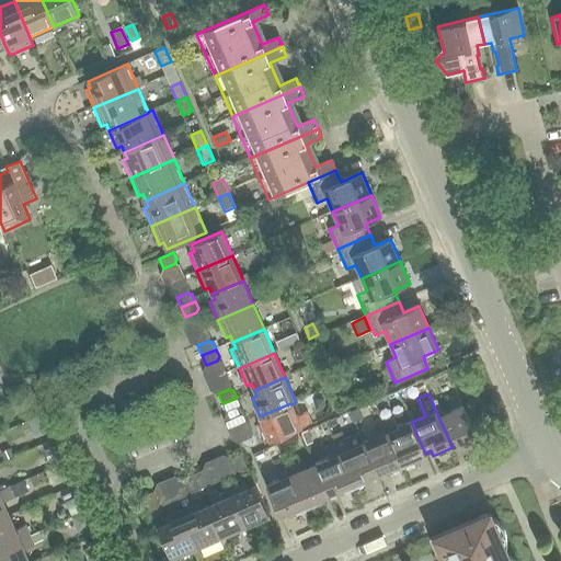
[(451,411),(438,416),(453,447),(457,445),(459,449),(478,442),(458,396),(447,401),(451,411)]
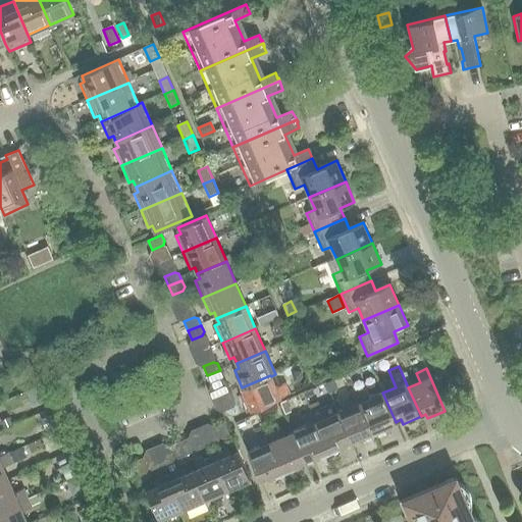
[(223,376),(220,370),(207,375),(211,384),(222,380),(223,376)]
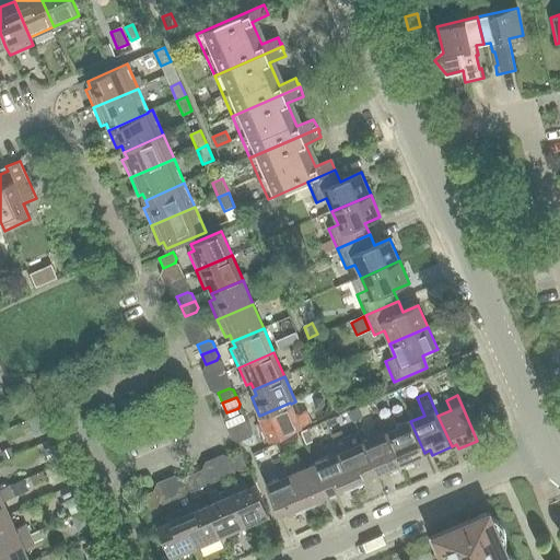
[(290,403),(259,416),(261,421),(257,423),(265,442),(311,422),(305,411),(296,416),(291,404),(290,403)]
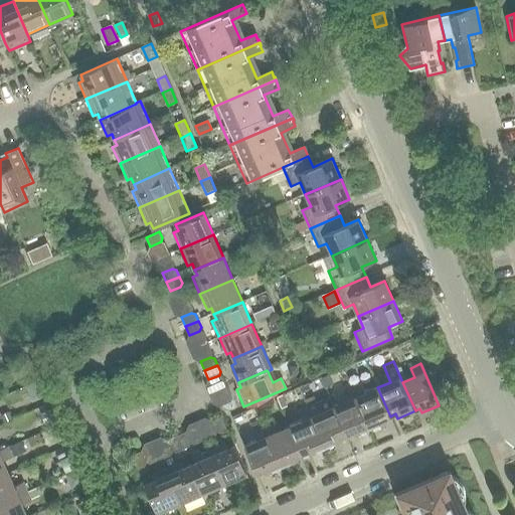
[(361,384),(351,388),(370,431),(386,422),(384,418),(390,416),(377,387),(365,393),(361,384)]
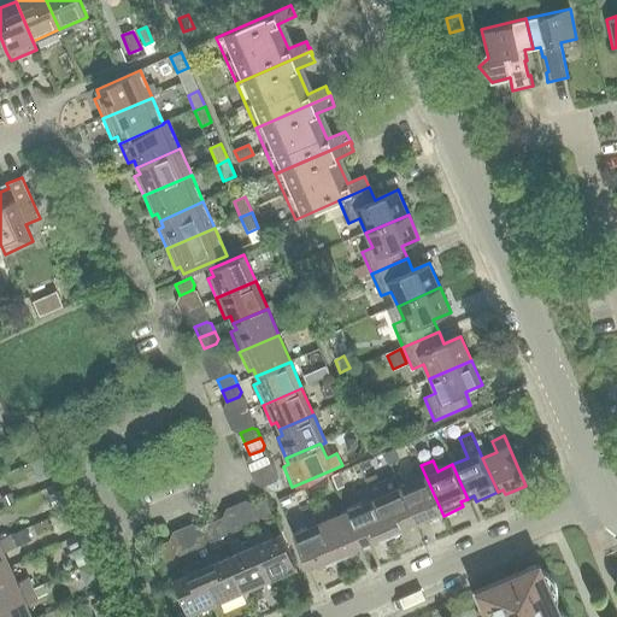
[(423,524),(444,516),(421,465),(410,470),(415,481),(399,487),(415,522),(421,518),(423,524)]
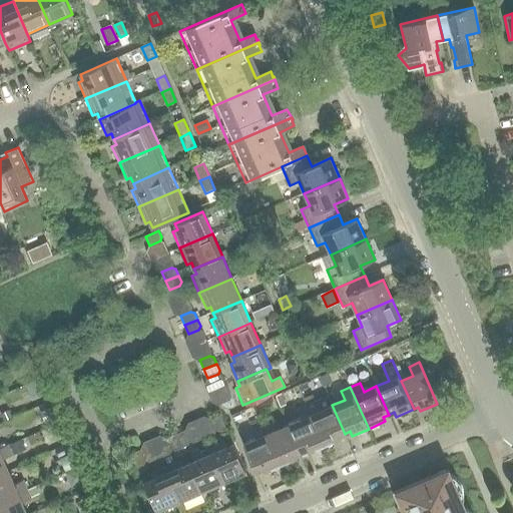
[(286,404),(282,394),(276,397),(281,407),(286,404)]
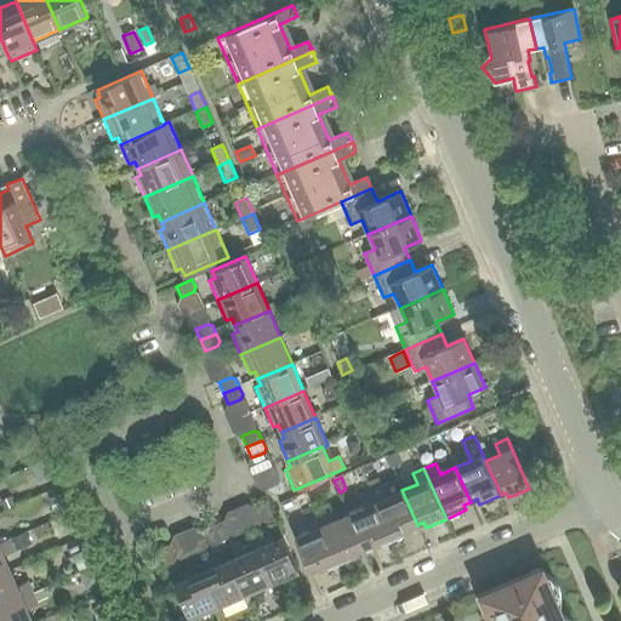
[(371,491),(370,491),(393,542),(412,534),(410,528),(417,525),(402,490),(387,497),(379,478),(368,483),(371,491)]
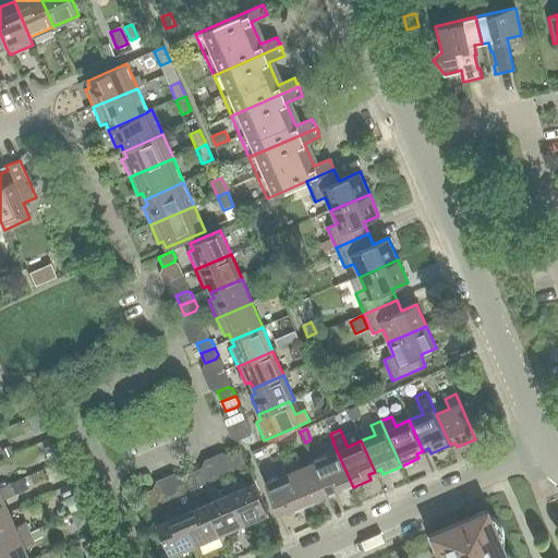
[(335,495),(353,487),(332,441),(323,446),(327,456),(313,462),(327,493),(332,490),(335,495)]
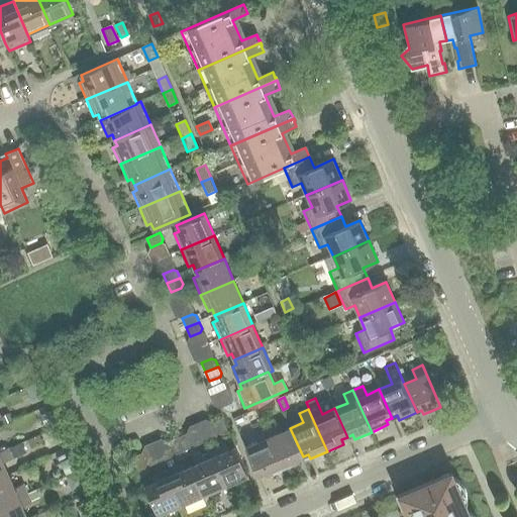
[(52,411),(40,416),(45,426),(56,422),(52,411)]
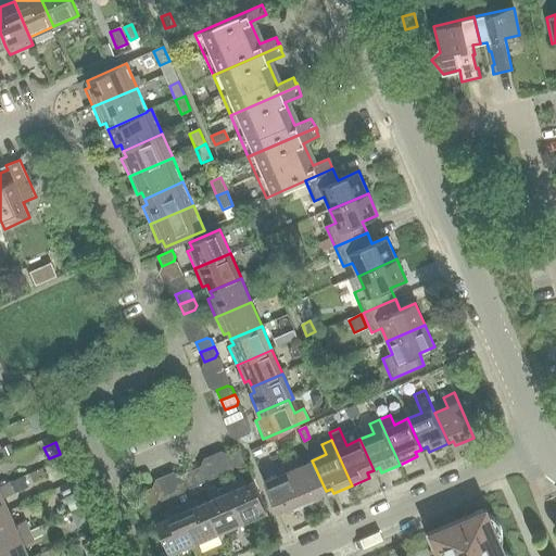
[(9,445),(0,449),(3,456),(12,453),(9,445)]
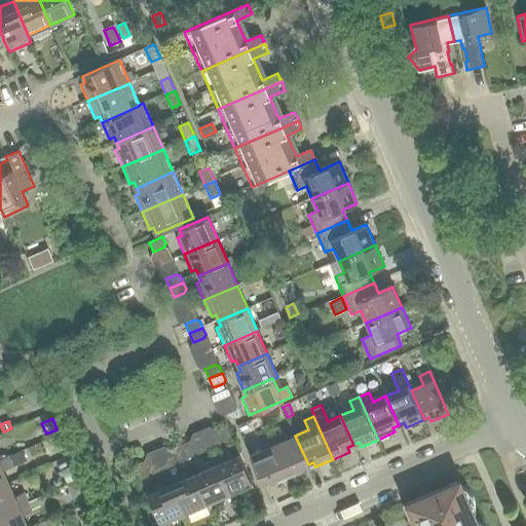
[(226,426),(217,429),(222,442),(226,443),(232,441),(226,426)]
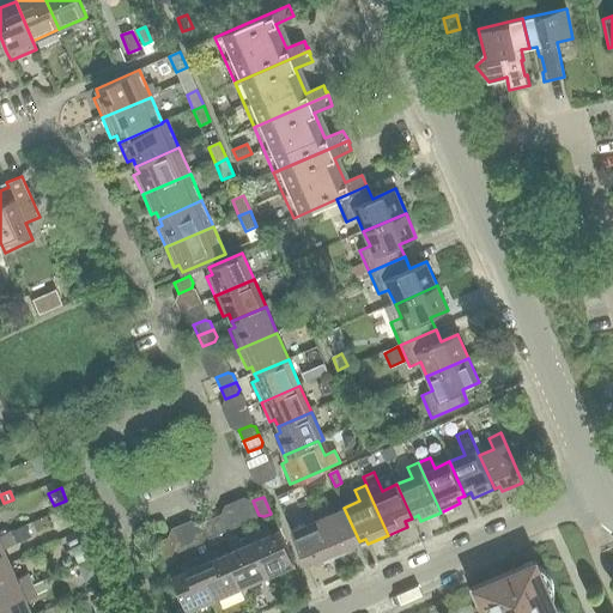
[(325,503),(313,508),(335,558),(354,550),(352,545),(359,541),(344,508),(329,514),(325,503)]
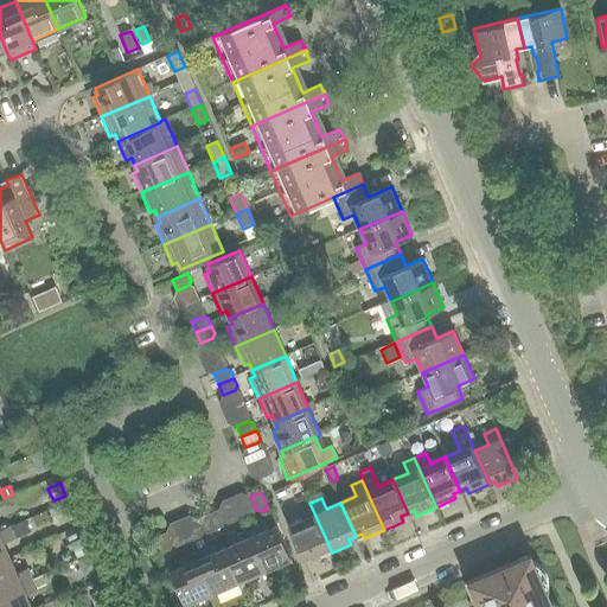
[(332,553),(310,503),(299,509),(304,518),(288,525),(302,560),(310,556),(312,561),(332,553)]
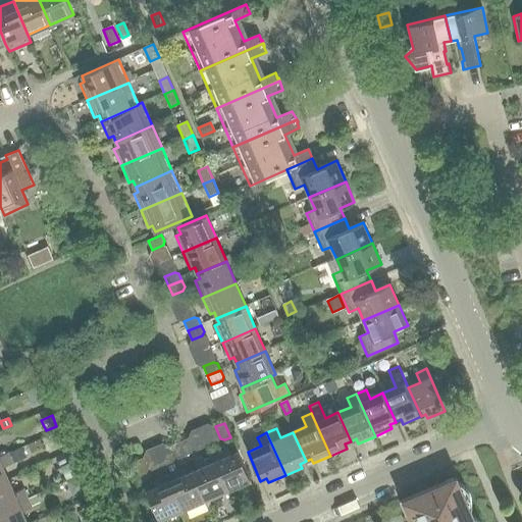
[(189,438),(170,447),(174,458),(178,459),(192,454),(193,451),(189,438)]
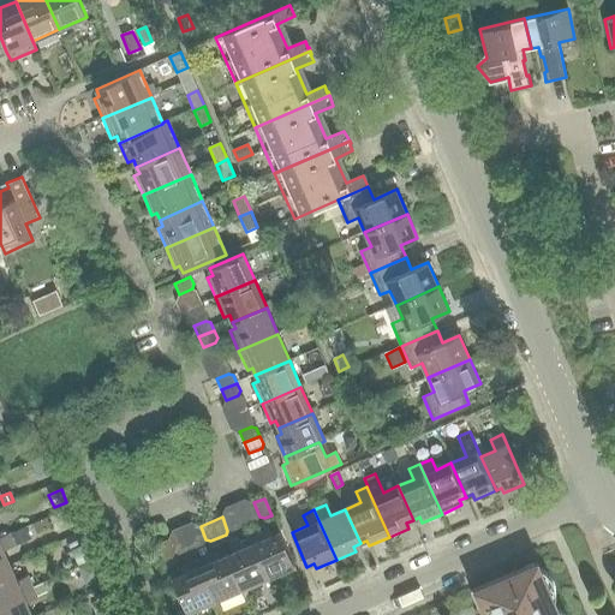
[(270,530),(250,538),(267,578),(294,566),(280,532),(272,535),(270,530)]
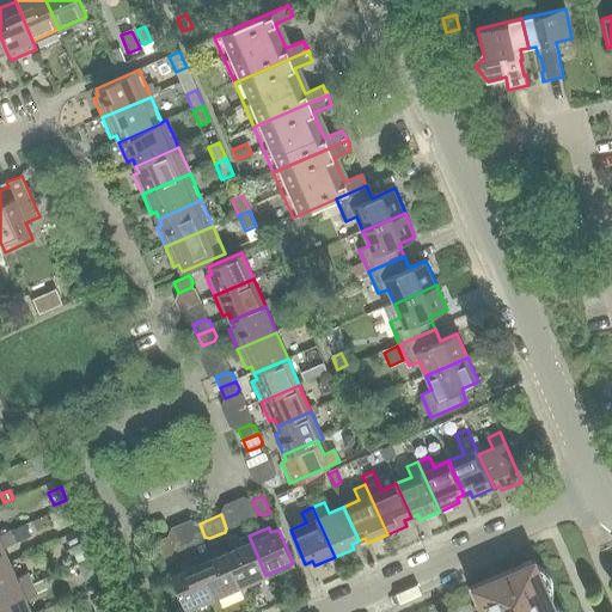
[(0,567),(10,563),(4,548),(14,543),(8,531),(0,534),(0,567)]
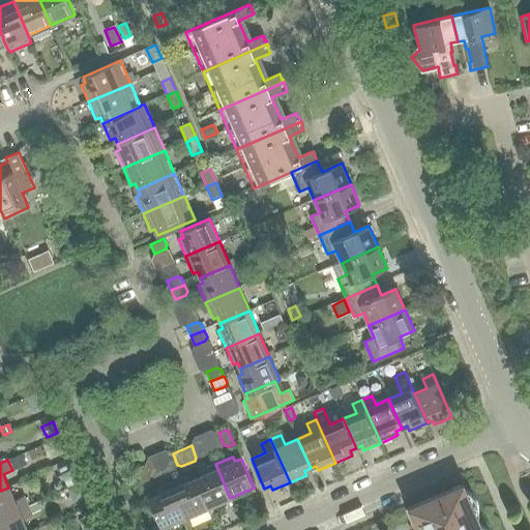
[(207,508),(230,498),(215,464),(199,471),(201,476),(195,478),(207,508)]
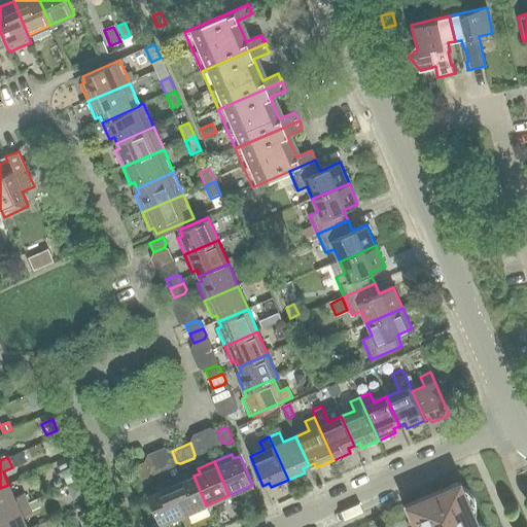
[(149,475),(144,463),(136,466),(141,481),(149,478),(149,475)]
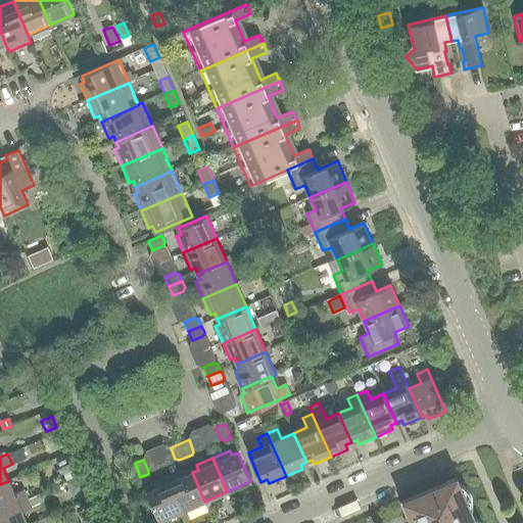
[(73,464),(60,469),(66,481),(78,476),(73,464)]
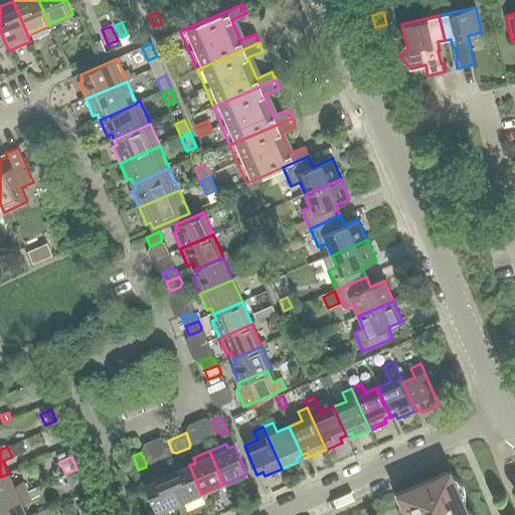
[(179,503),(201,494),(189,465),(183,468),(181,463),(165,470),(179,503)]
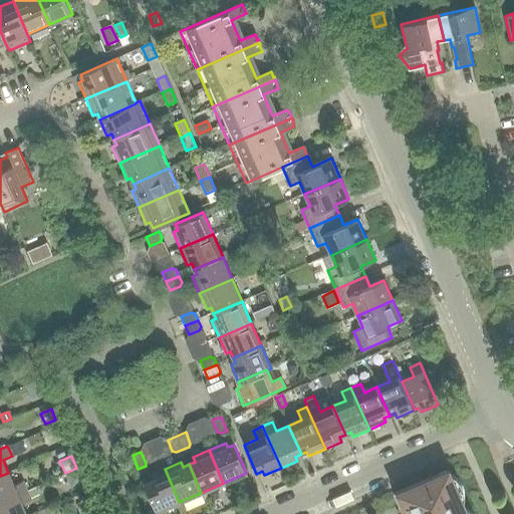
[(77,469),(67,474),(71,482),(81,477),(77,469)]
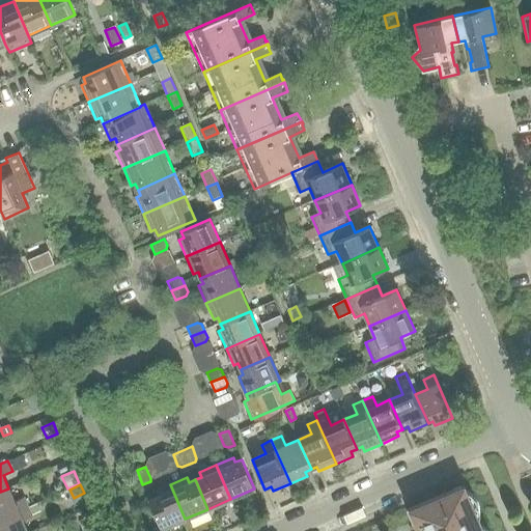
[(162,529),(185,519),(170,484),(154,492),(156,497),(148,500),(162,529)]
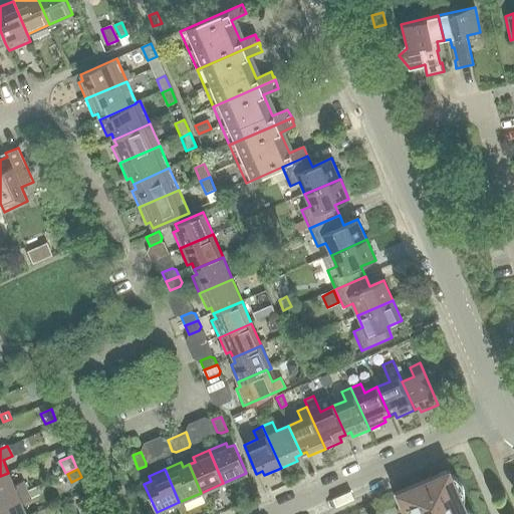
[(468,513),(449,469),(396,492),(405,513),(468,513)]
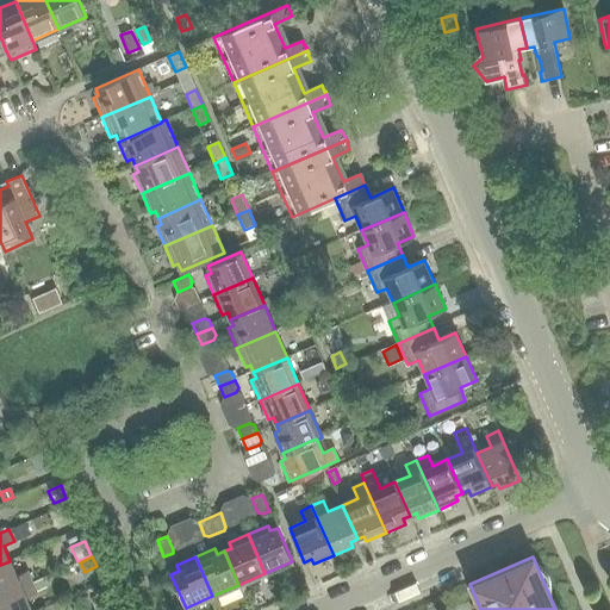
[(0,596),(32,583),(27,572),(17,576),(10,561),(0,565),(0,596)]
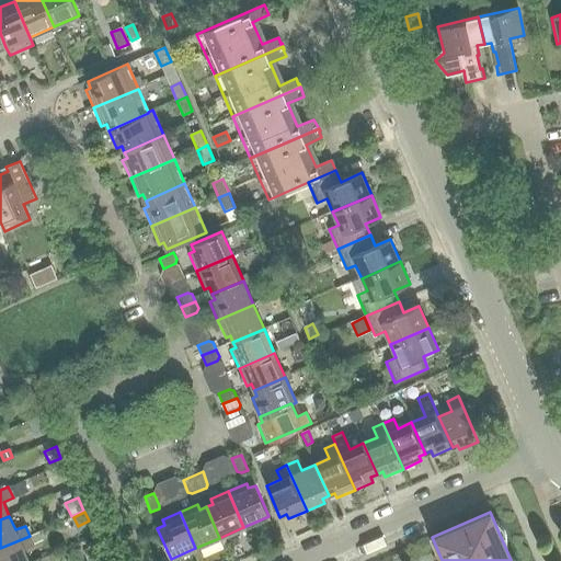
[(34,546),(30,536),(0,548),(0,560),(29,560),(24,550),(34,546)]
